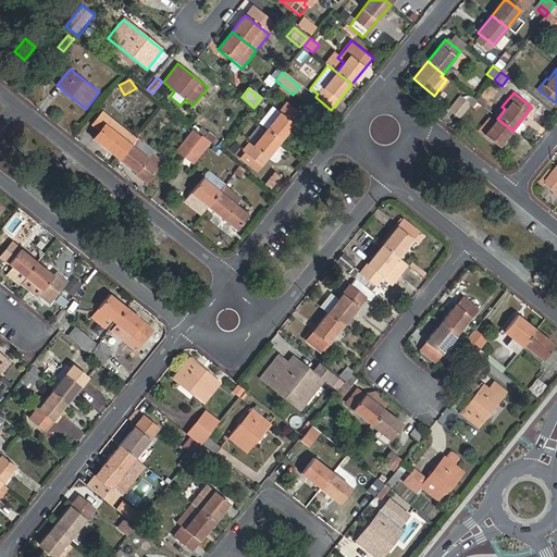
[(470,106),(472,108),(477,101),(469,96),(466,100),(460,97),(449,110),(460,118),(470,106)]
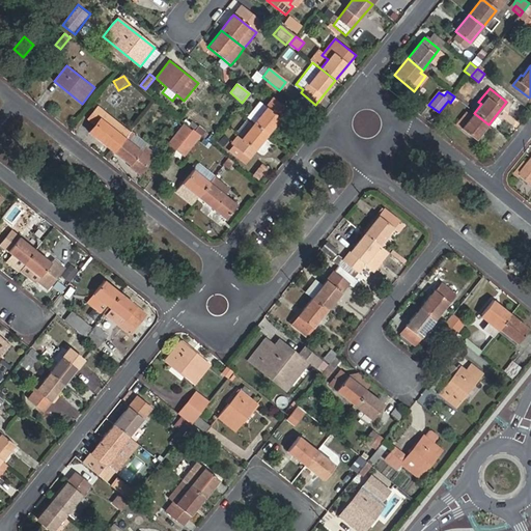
[(89,116),(96,122),(98,121),(105,113),(112,103),(105,96),(89,116)]
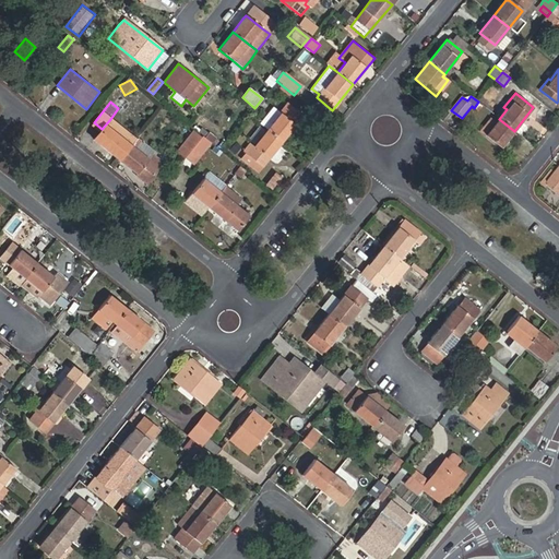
[(266,129),(283,141),(302,116),(287,104),(281,111),(278,115),(271,109),(260,123),(266,129)]
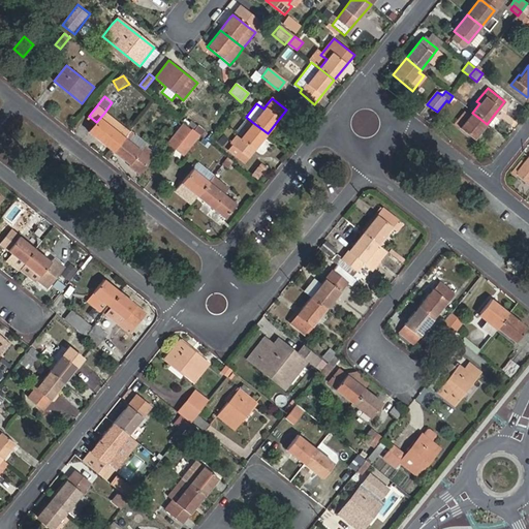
[(263,109),(266,105),(258,100),(256,103),(263,109)]
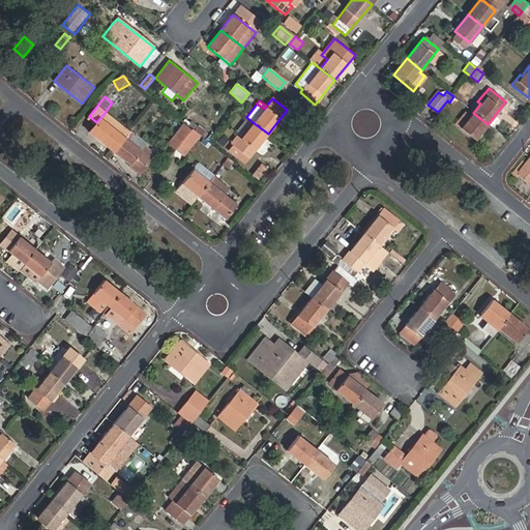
[(89,131),(114,151),(125,138),(111,126),(115,121),(105,113),(97,121),(96,122),(89,131)]
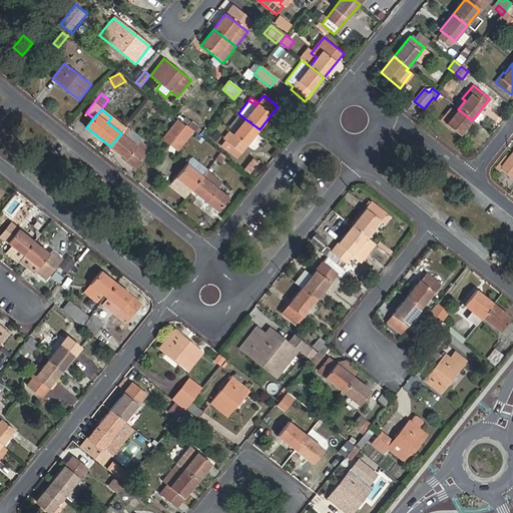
[(460,135),(472,120),(458,109),(446,124),(460,135)]
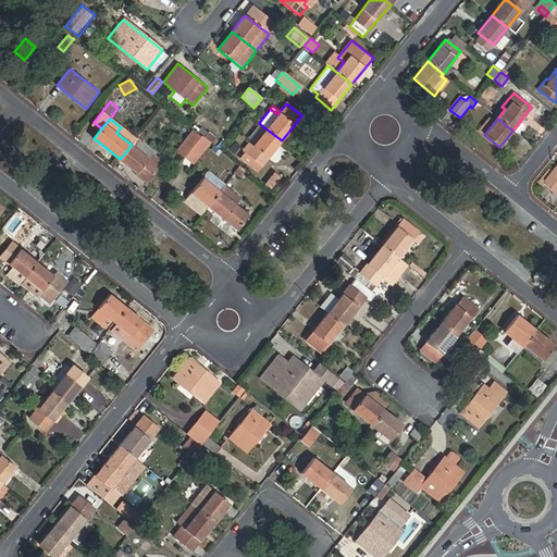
[(262,165),(282,140),(265,128),(246,152),(262,165)]
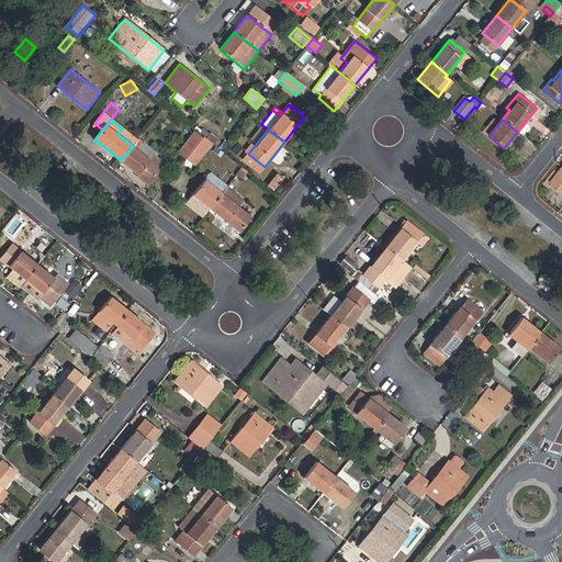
[(187,142),(194,148),(203,137),(195,131),(187,142)]
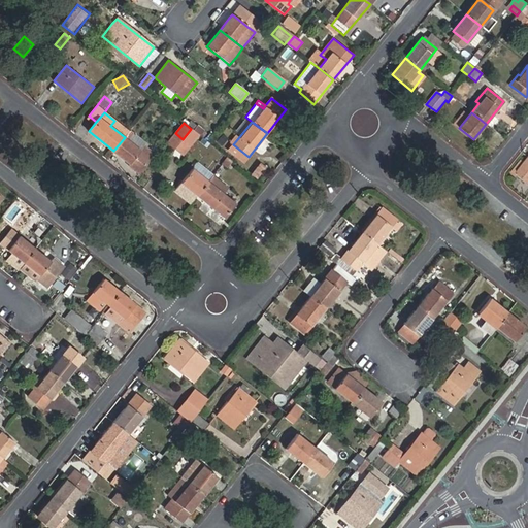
[(193,130),(199,135),(200,136),(204,131),(197,125),(193,130)]
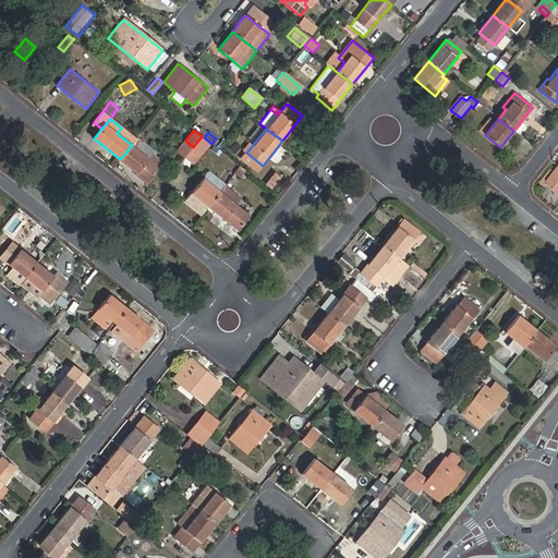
[(202,136),(193,147),(201,154),(210,143),(204,137),(202,136)]
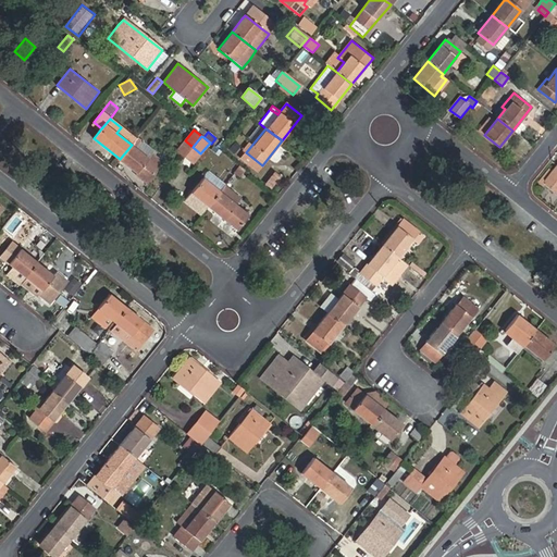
[(148,158),(152,152),(153,151),(137,137),(132,145),(148,158)]
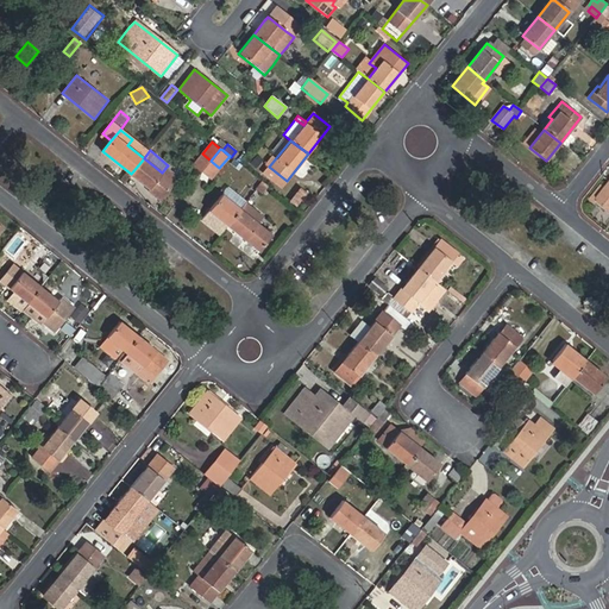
[(144,158),(131,174),(161,199),(179,177),(167,167),(162,173),(144,158)]
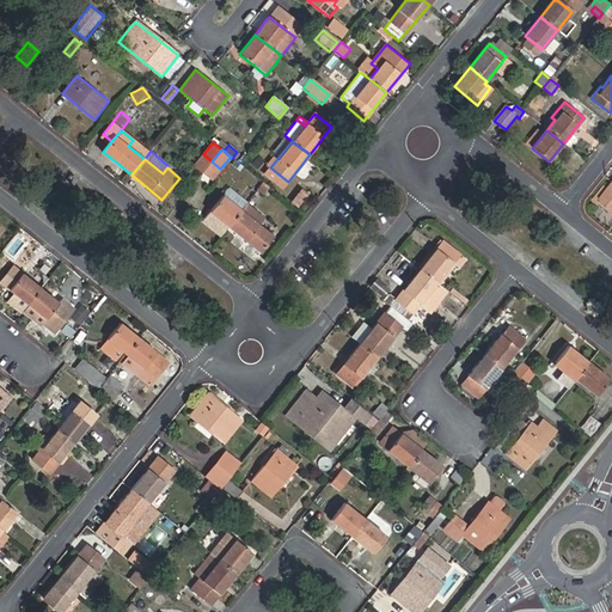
[(263,195),(270,188),(263,183),(257,190),(263,195)]
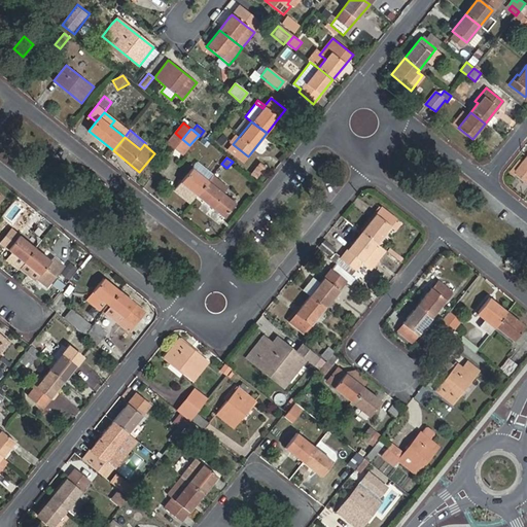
[(526,160),(524,164),(521,161),(512,172),(526,183),(526,160)]
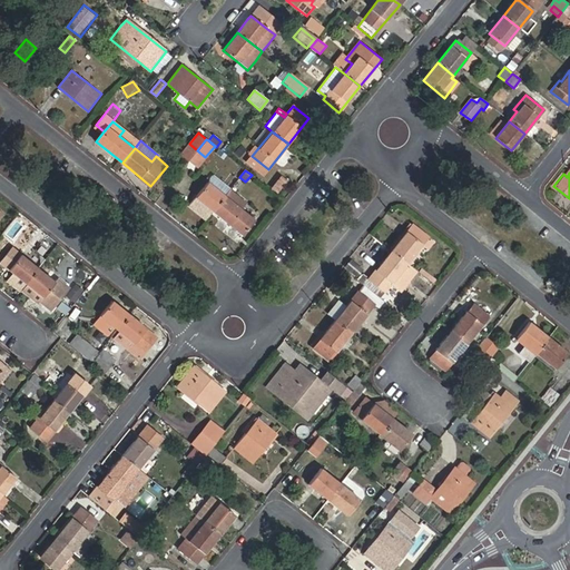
[(283,175),(272,188),(278,194),(291,182),(283,175)]
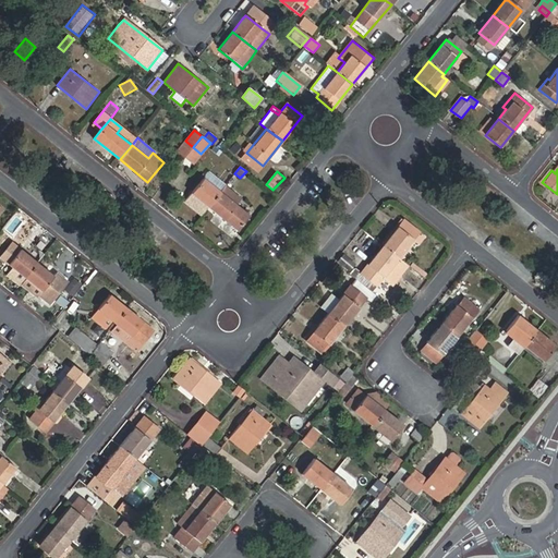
[(201,216),(208,207),(219,192),(203,179),(184,203),(201,216)]
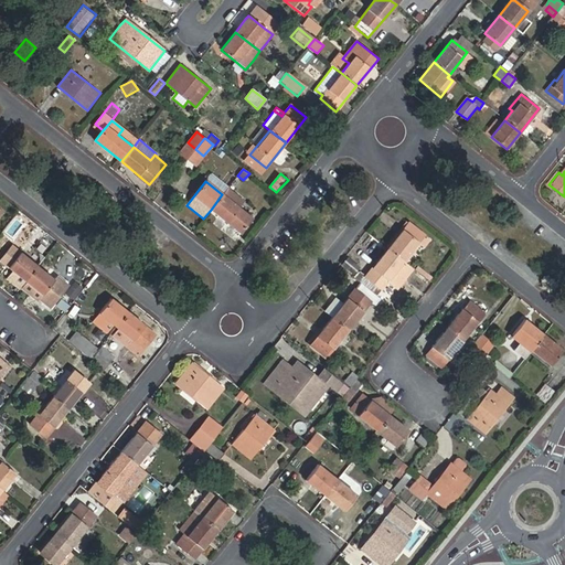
[(222,194),(211,210),(240,233),(252,217),(240,209),(231,202),(236,194),(228,188),(222,194)]
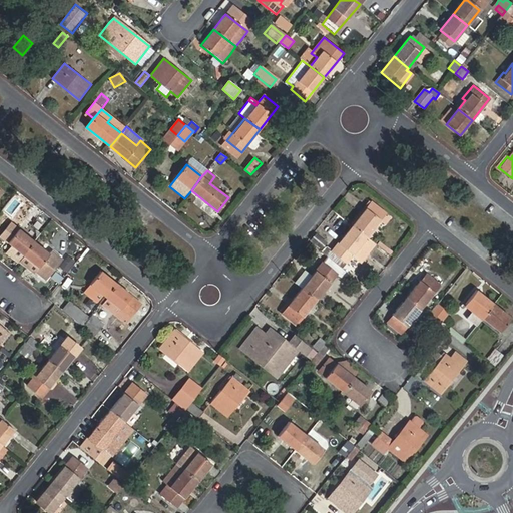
[(209,183),(217,189),(222,182),(214,176),(209,183)]
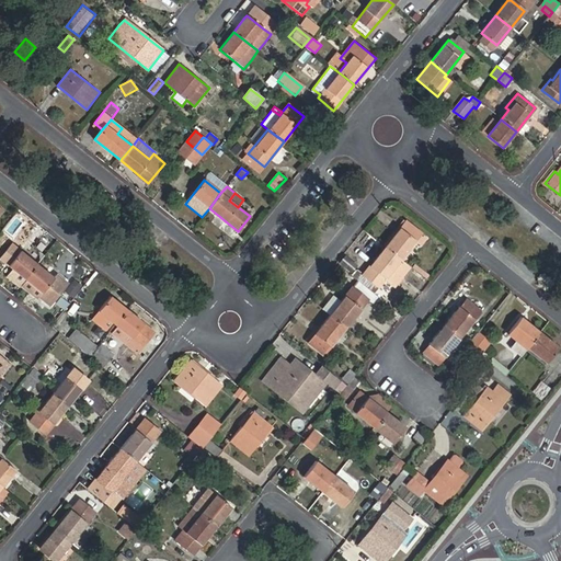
[(385,248),(400,260),(422,233),(405,221),(385,248)]
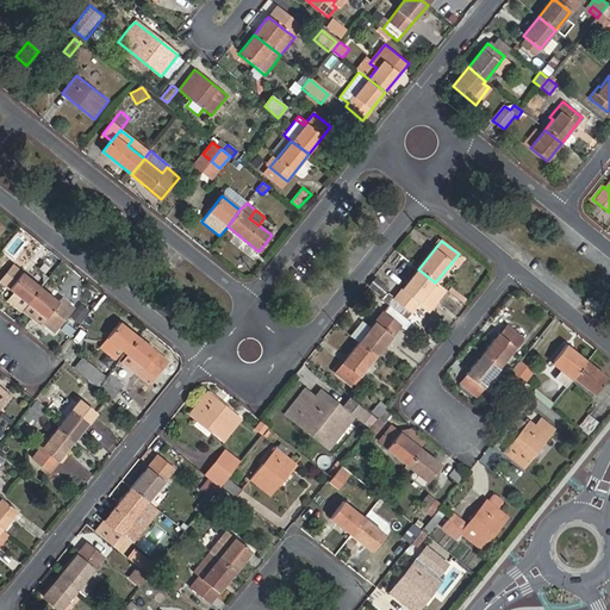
[(411,312),(435,282),(418,269),(394,299),(396,302),(411,312)]
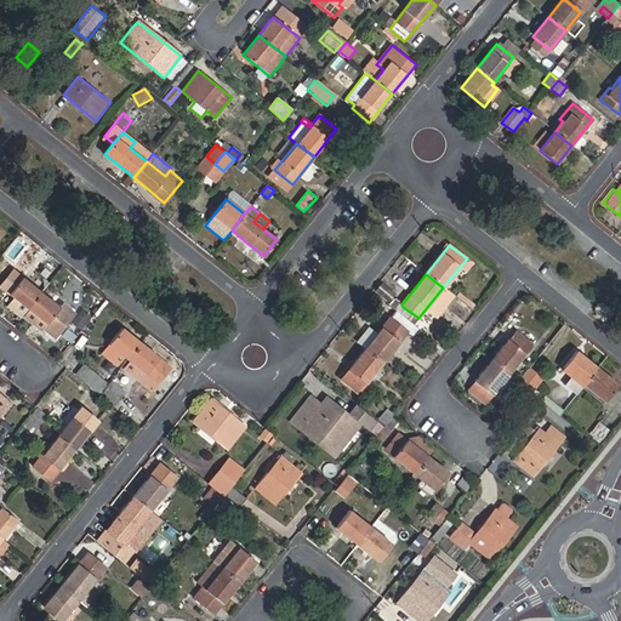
[(22,318),(28,309),(41,292),(23,278),(10,295),(15,298),(9,307),(22,318)]
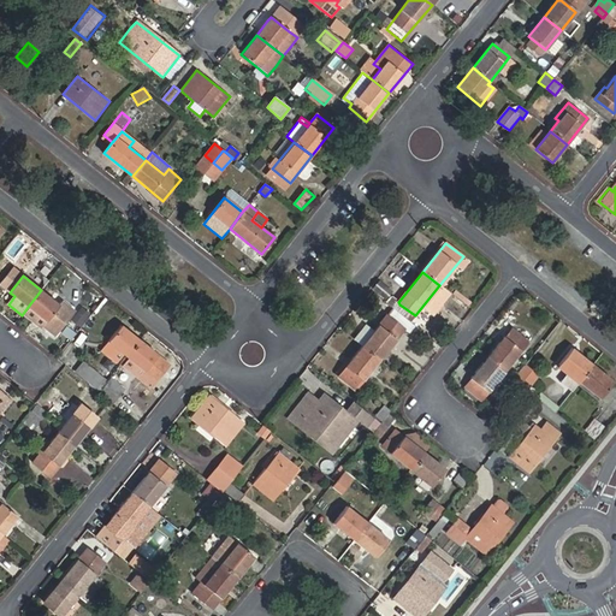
[(41,290),(28,307),(29,308),(23,314),(41,329),(42,326),(46,323),(58,332),(75,311),(63,301),(59,304),(41,290)]
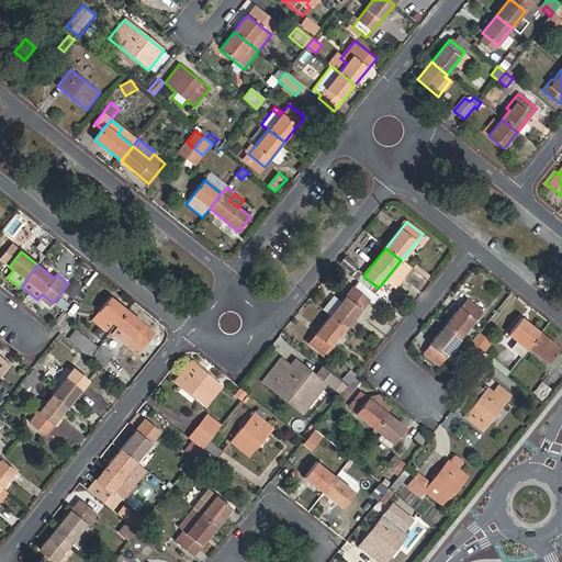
[(360,283),(374,294),(379,288),(364,278),(360,283)]
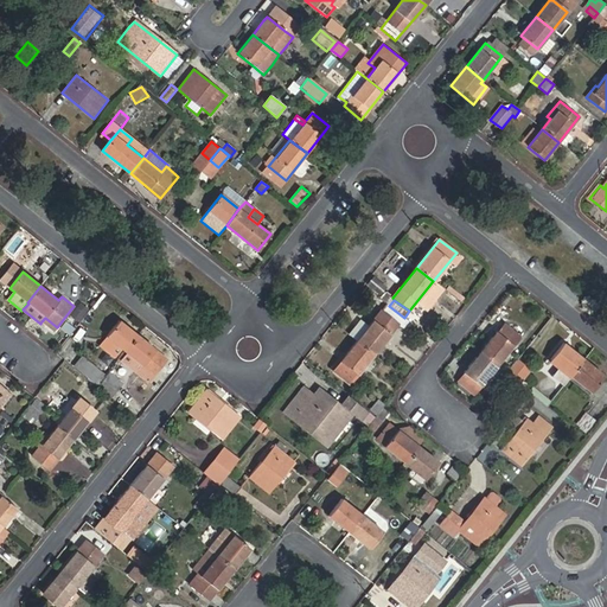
[(80,301),(68,321),(76,326),(89,307),(80,301)]
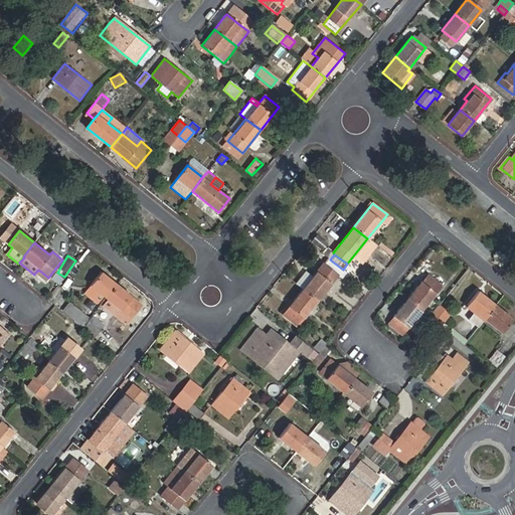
[(303,289),(318,301),(338,275),(324,263),(313,277),(303,289)]
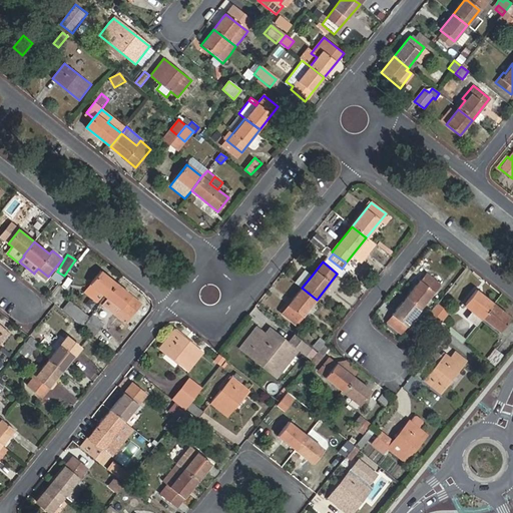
[(35,272),(45,280),(48,277),(38,269),(35,272)]
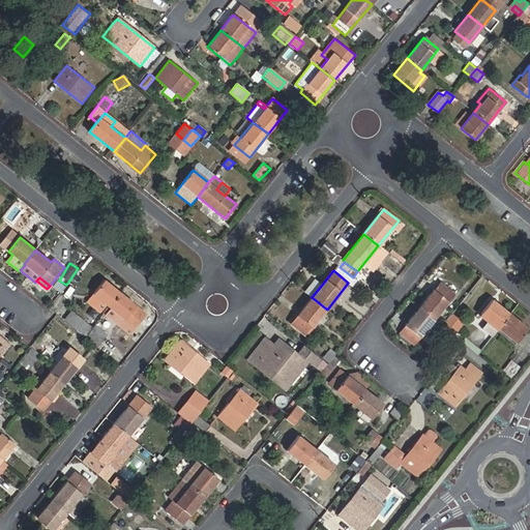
[(305,291),(312,297),(322,285),(315,278),(305,291)]
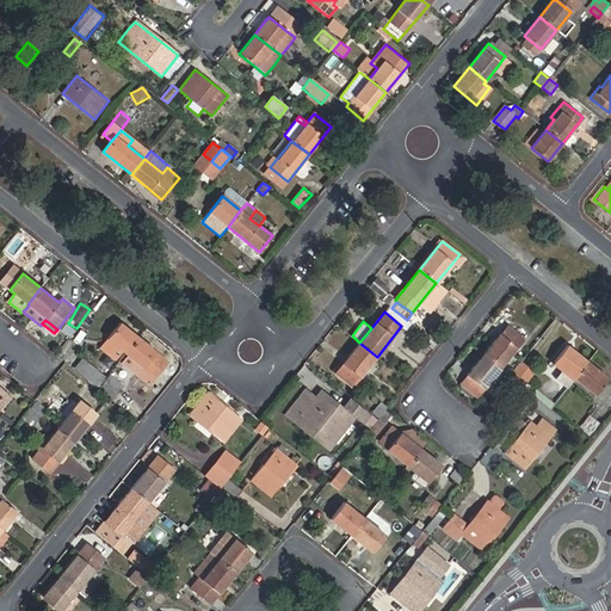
[(127,353),(139,338),(119,322),(106,338),(127,353)]
